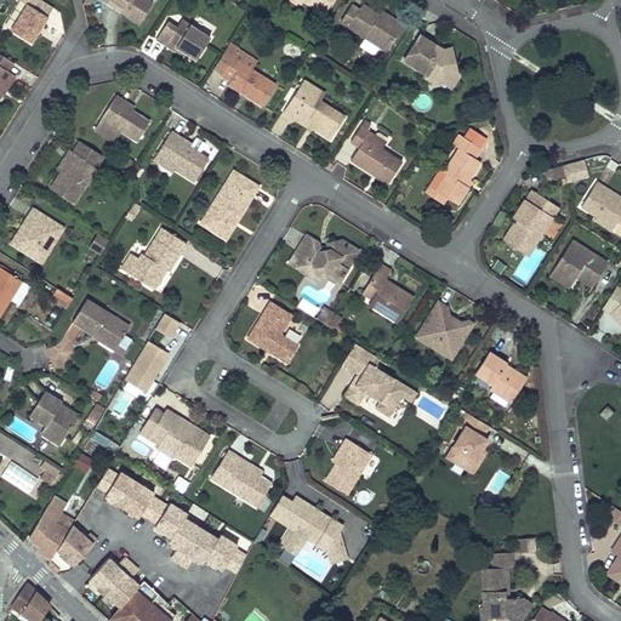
[(56,3),(52,0),(28,0),(13,24),(34,38),(40,27),(38,26),(41,21),(44,22),(50,12),(56,3)]
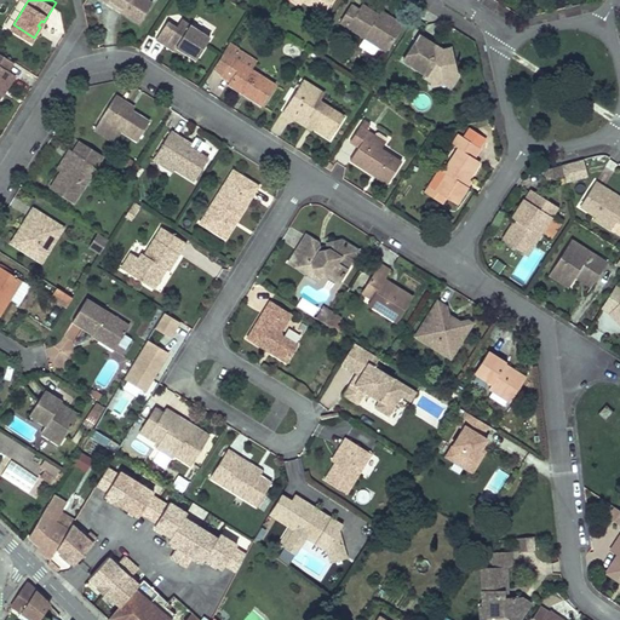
[(125,5),(122,9),(132,15),(141,0),(116,0),(119,1),(125,5)]
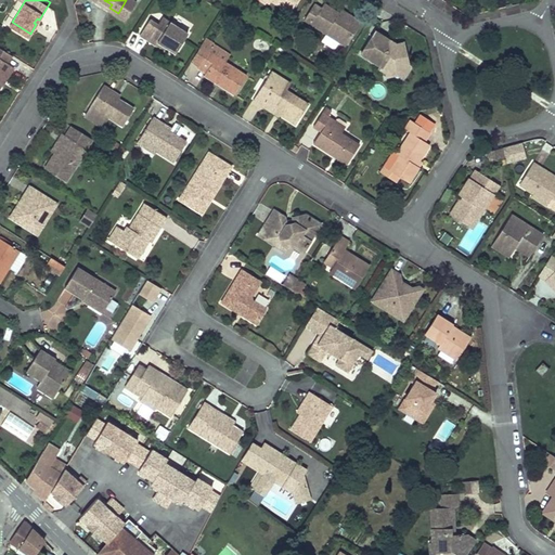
[(137,0),(126,0),(118,13),(126,17),(137,0)]
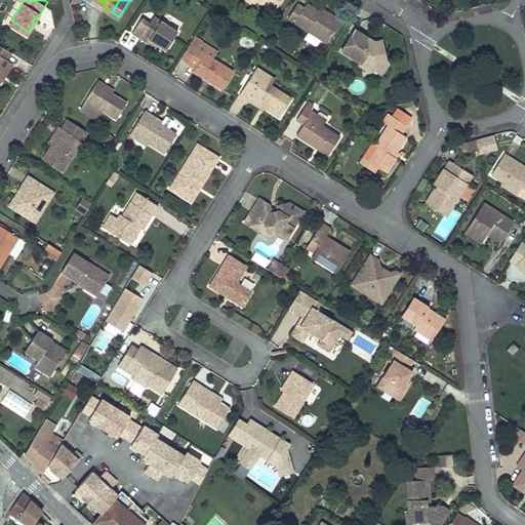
[(272,11),(279,0),(254,0),(255,1),(272,11)]
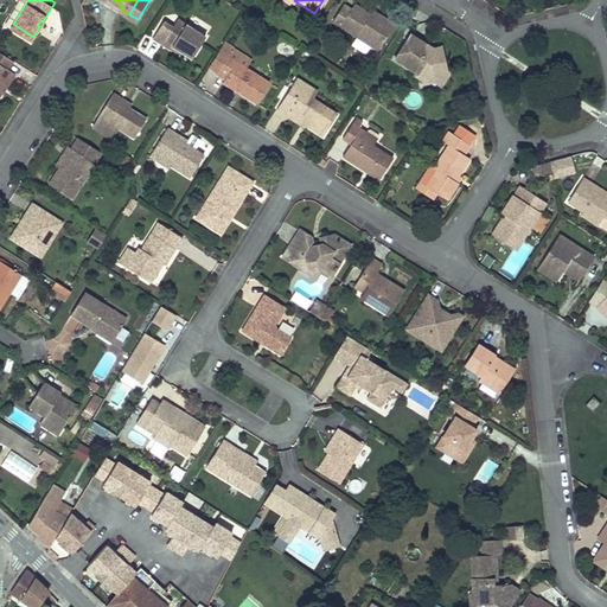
[(377,49),(389,29),(368,16),(369,13),(353,4),(350,10),(342,4),(331,21),(377,49)]
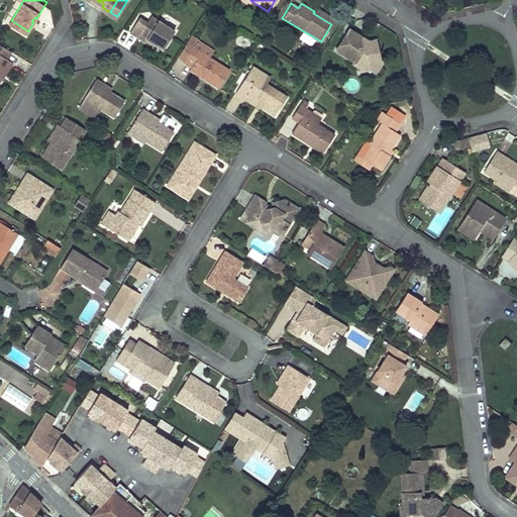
[(331,24),(334,20),(316,8),(314,11),(313,13),(331,24)]
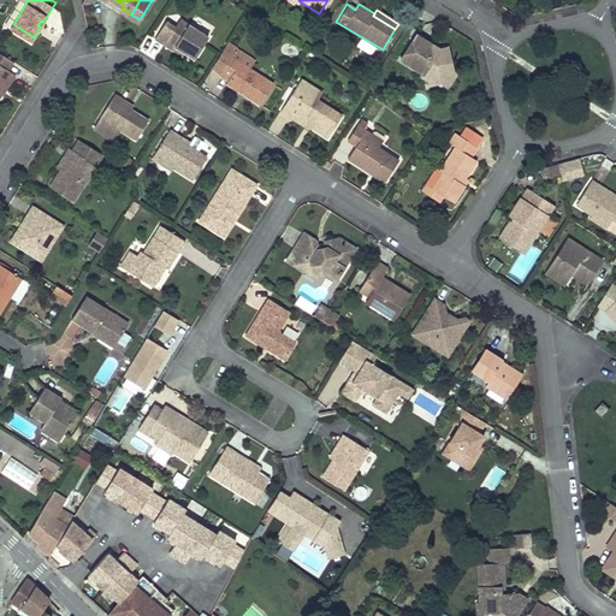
[(169,40),(187,51),(196,57),(211,36),(182,18),(177,25),(167,19),(157,37),(167,43),(169,40)]
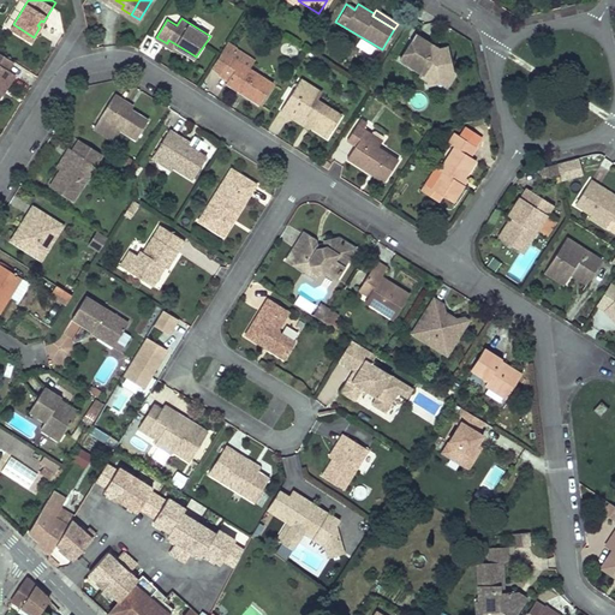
[(415,35),(399,59),(421,73),(419,77),(431,84),(436,76),(451,72),(446,47),(427,52),(427,48),(430,43),(415,35)]
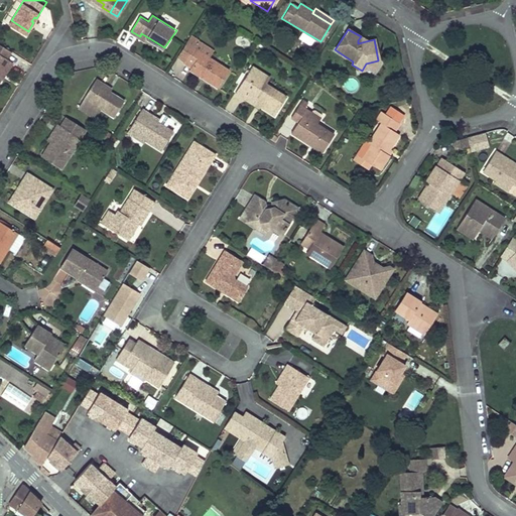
[(156,42),(141,33),(140,36),(154,45),(156,42)]
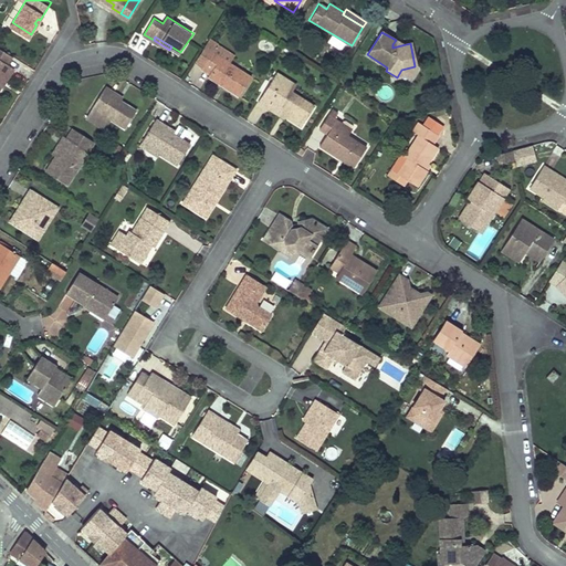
[(212,53),(218,45),(210,40),(203,50),(210,55),(201,70),(210,75),(208,77),(240,97),(252,77),(230,64),(212,53)]
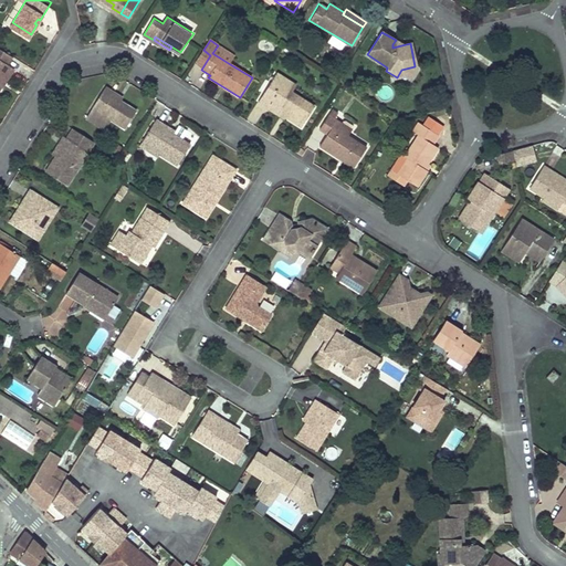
[(14,52),(0,42),(0,87),(3,82),(2,81),(13,63),(9,60),(14,52)]
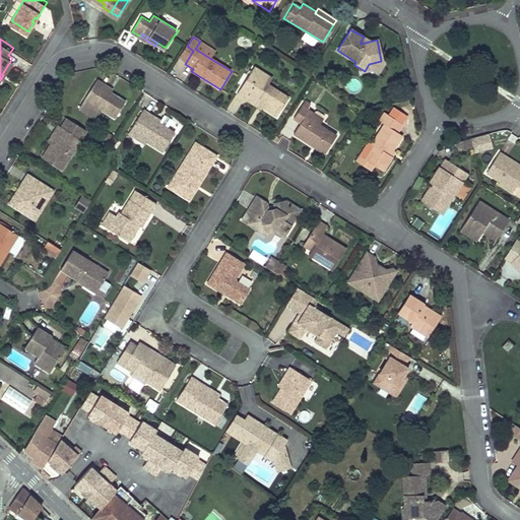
[(195,49),(211,59),(216,51),(200,42),(195,49)]
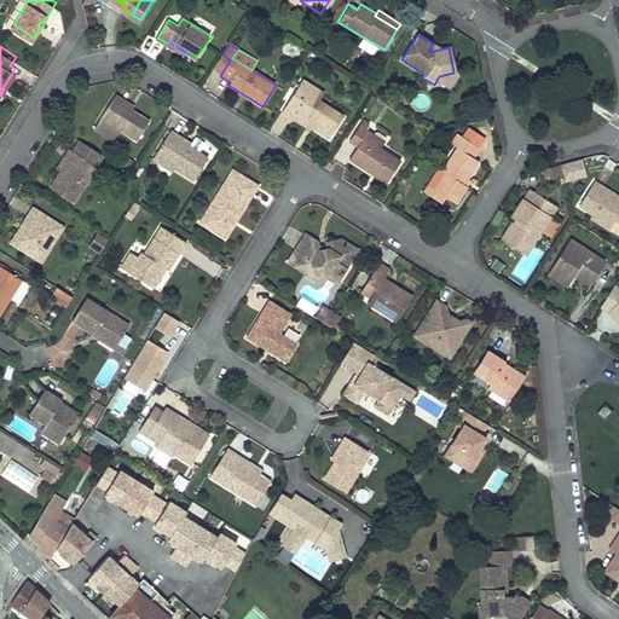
[(17,70),(15,69),(3,88),(4,90),(5,90),(17,70)]
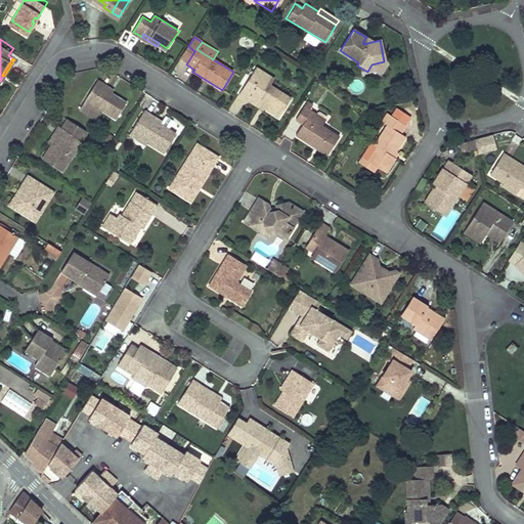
[(372,64),(367,72),(374,71),(378,72),(384,61),(372,64)]
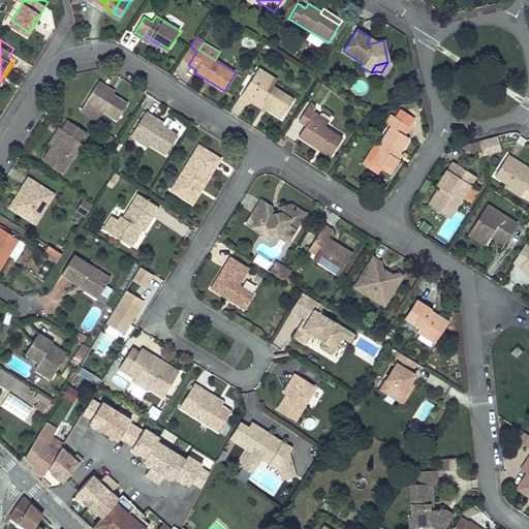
[(258,68),(254,74),(272,86),(276,80),(258,68)]
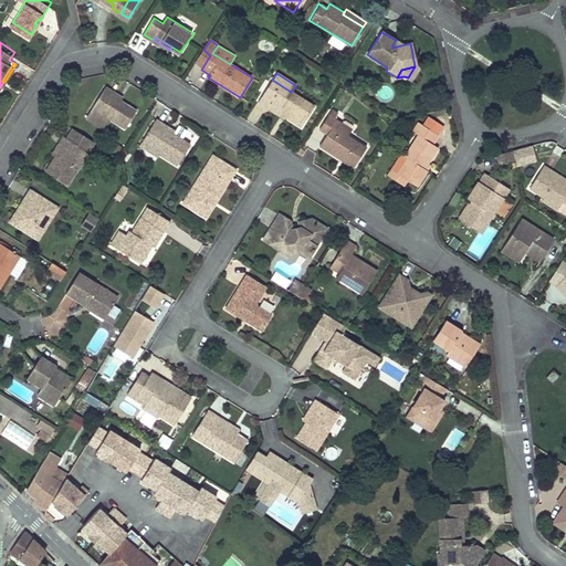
[(284,117),(285,117),(301,127),(314,107),(291,92),(272,80),(258,103),(266,107),(269,103),(286,114),(284,117)]
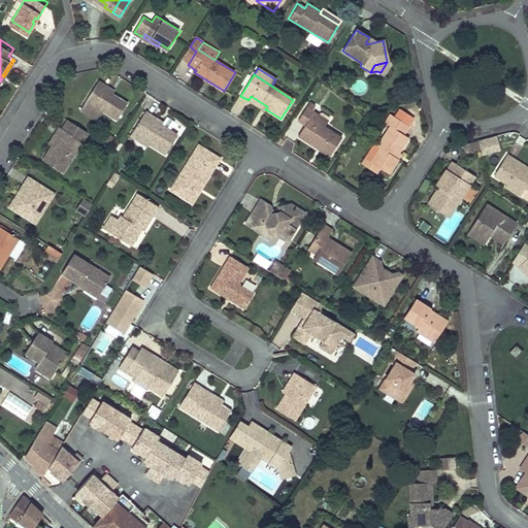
[(90,94),(121,114),(127,103),(111,94),(103,89),(105,87),(98,81),(90,94)]
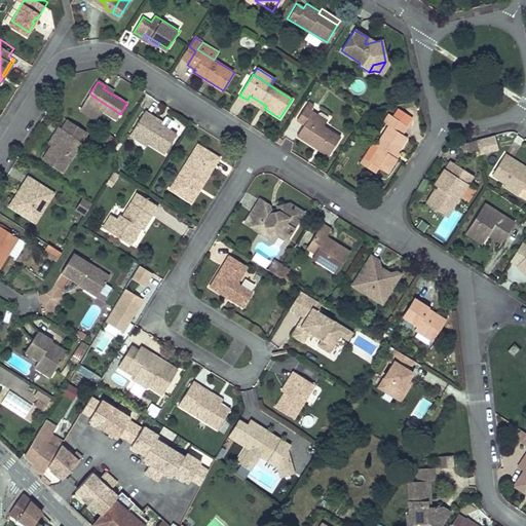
[(120,114),(89,94),(85,101),(104,112),(116,120),(120,114)]
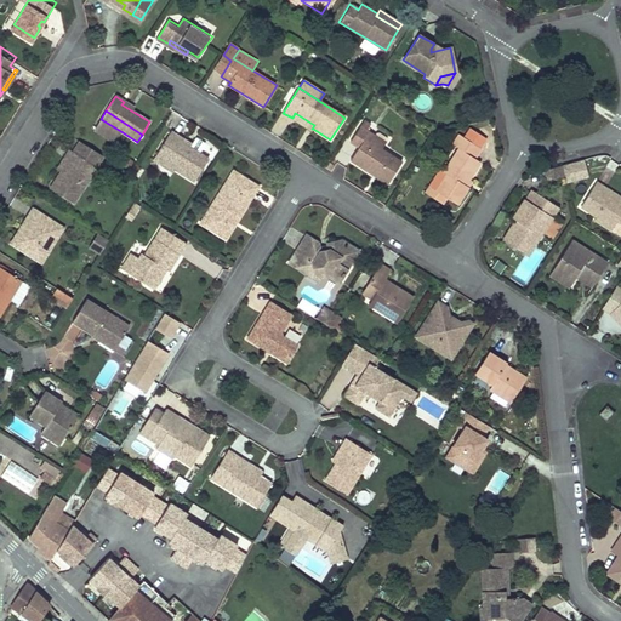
[(292,118),(312,131),(313,129),(312,129),(314,125),(295,113),(292,118)]
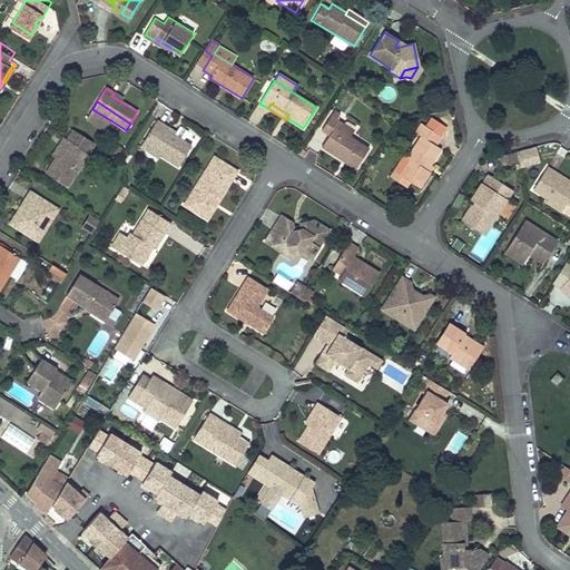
[(112,121),(92,109),(87,119),(106,131),(112,121)]
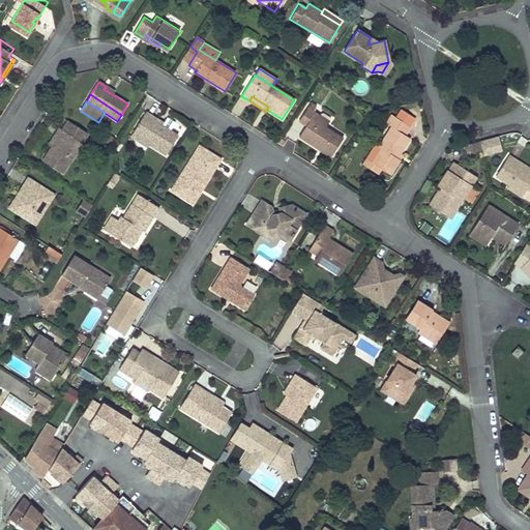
[(323,148),(335,156),(346,140),(328,129),(333,121),(332,119),(326,115),(324,115),(322,118),(316,113),(319,108),(314,105),(301,122),(308,127),(301,139),(322,151),(323,148)]
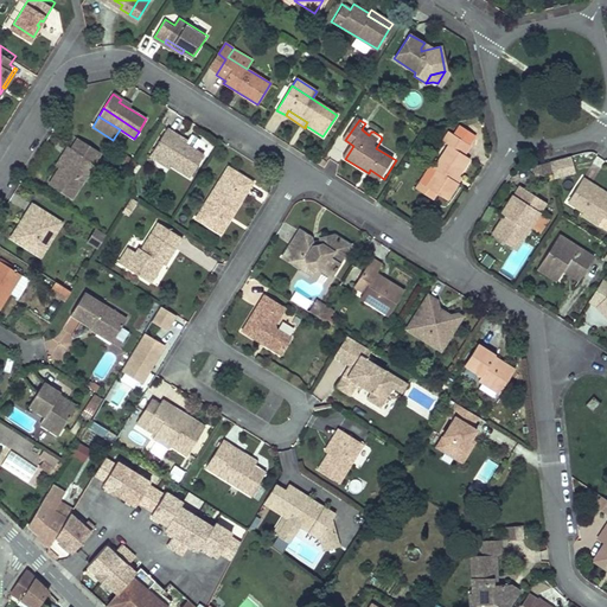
[(460,123),(454,132),(471,142),(477,133),(460,123)]
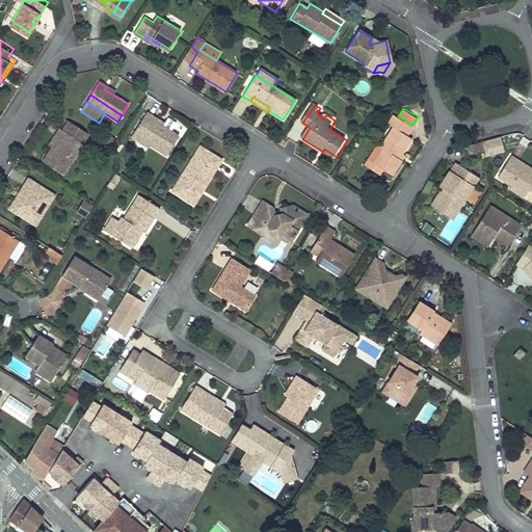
[(145,112),(137,126),(170,148),(178,136),(161,126),(158,124),(160,122),(145,112)]
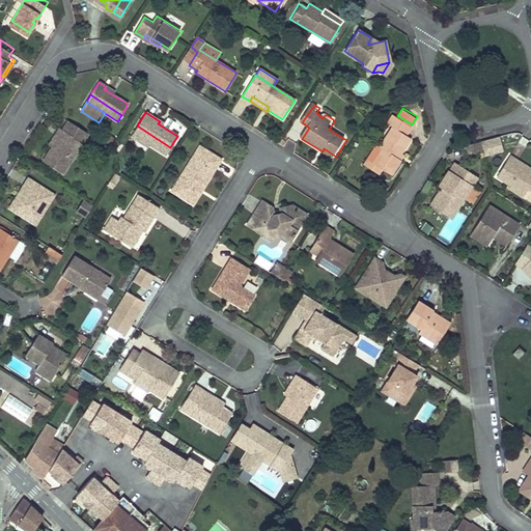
[(392,124),(406,133),(412,124),(397,115),(394,112),(388,121),(392,124)]
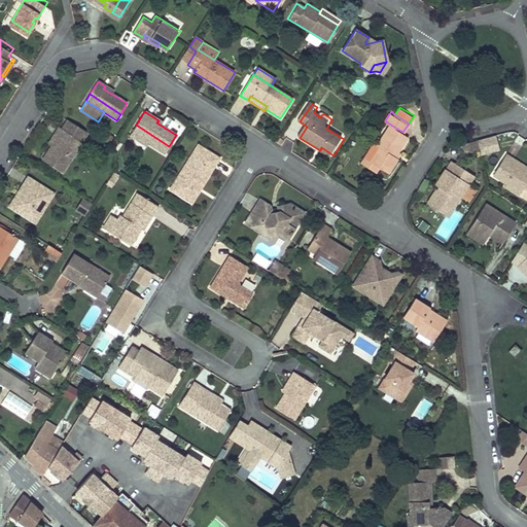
[(86,132),(66,119),(61,128),(58,126),(51,136),(55,138),(50,145),(40,160),(61,172),(80,141),(86,132)]
